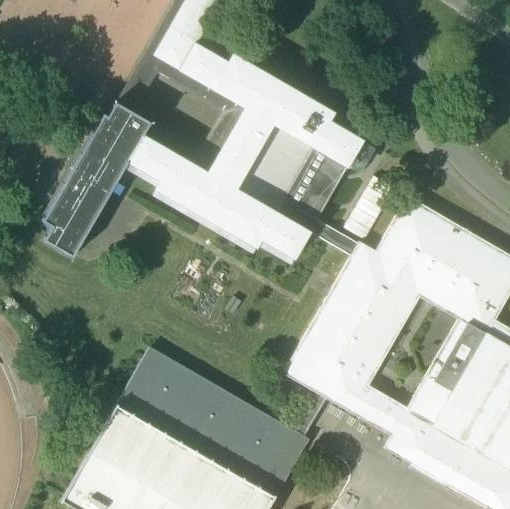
[(186,0),(155,55),(246,107),(218,156),(208,172),(142,134),(127,160),(128,161),(160,180),(155,188),(257,247),(262,239),(295,258),(310,232),(310,231),(277,212),(314,147),(348,166),(363,140),(330,121),(335,112),(233,54),(228,62),(197,42),(220,0),(186,0)]
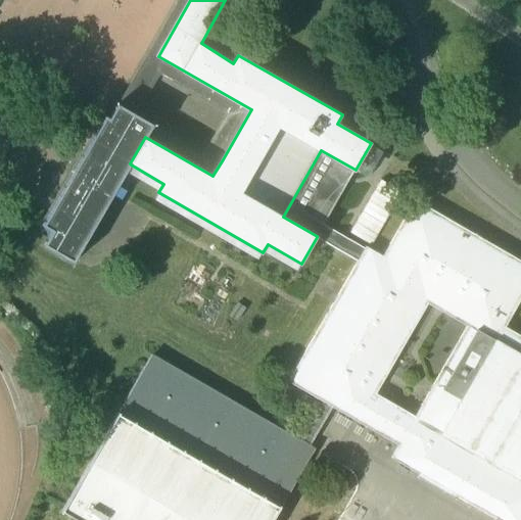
[(104,121),(46,221),(45,220),(43,225),(52,231),(47,240),(47,239),(44,244),(75,263),(84,246),(131,164),(130,163),(145,137),(212,176),(223,159),(206,150),(204,154),(154,126),(154,125),(119,104),(115,108),(115,109),(110,119),(106,115),(103,121),(104,121)]
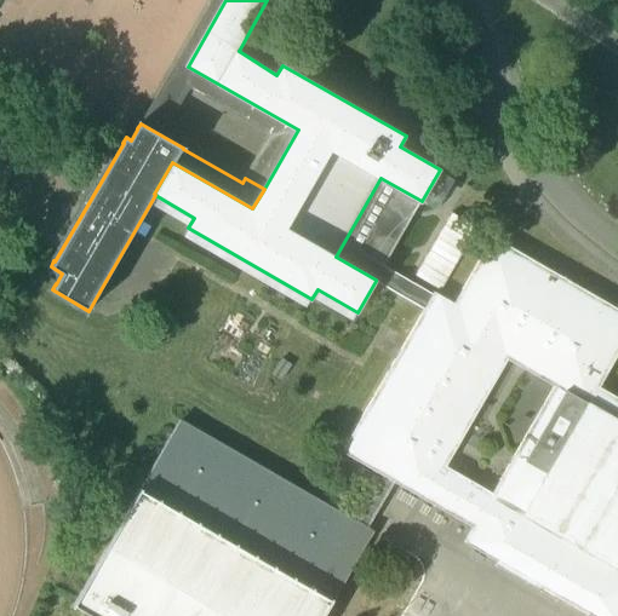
[(430,200),(441,206),(452,183),(441,177),(430,200)]
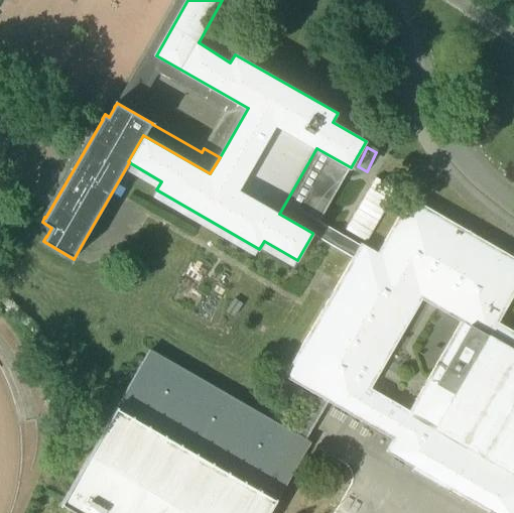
[(351,167),(316,148),(279,214),(312,233),(312,234),(354,258),(362,244),(320,220),(351,167)]
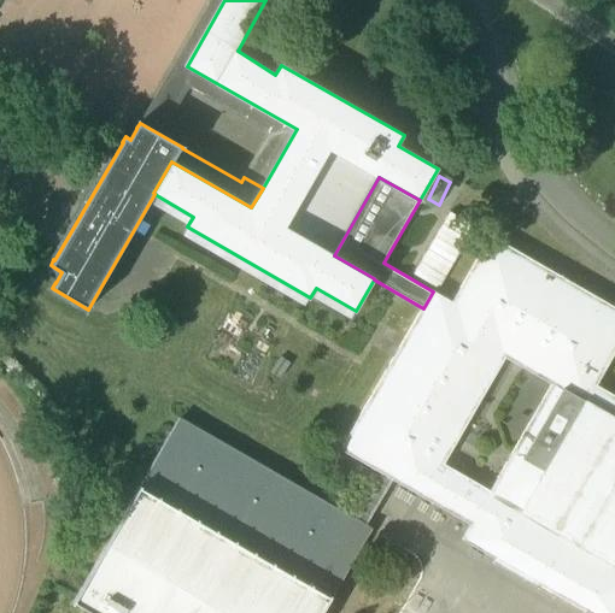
[(614,394),(597,384),(614,353),(614,306),(493,235),(454,301),(433,290),(433,292),(423,308),(343,447),(385,471),(357,518),(367,524),(394,477),(473,522),(464,536),(598,612),(614,612),(614,394)]
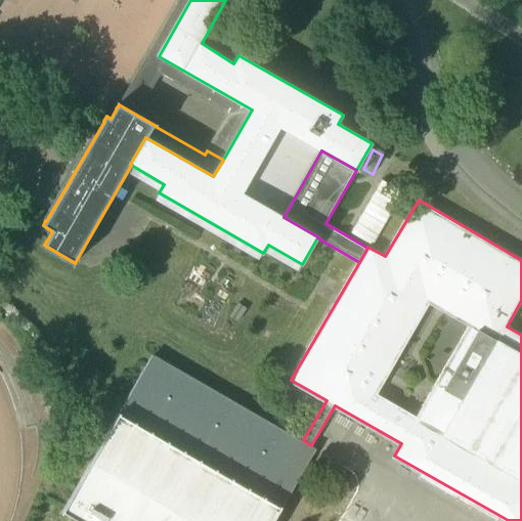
[(303,440),(154,354),(123,413),(283,505),(316,447),(311,445),(303,440)]
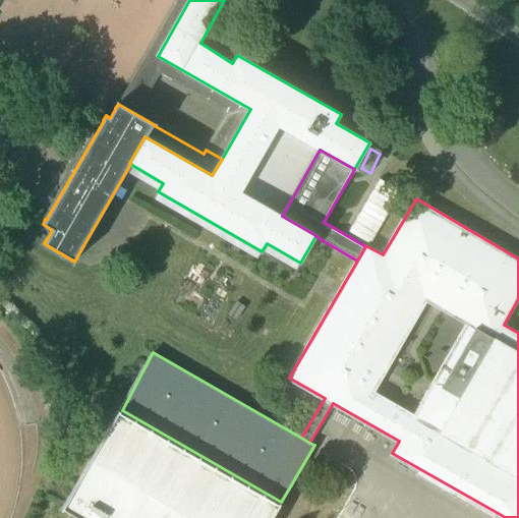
[(271,517),(281,502),(122,410),(65,507),(84,517),(271,517)]
